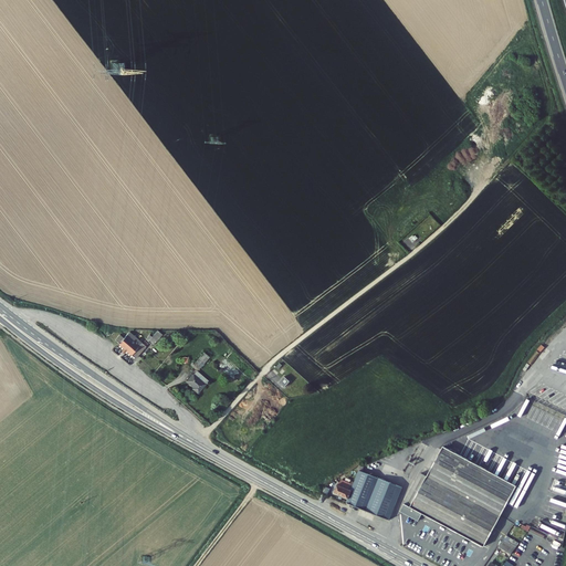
[(150,331),(142,342),(153,350),(163,339),(153,331),(150,331)]
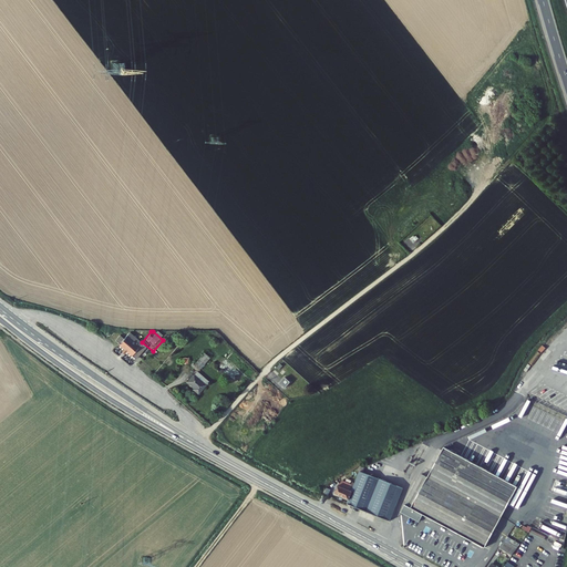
[(127,332),(117,344),(122,349),(125,351),(126,352),(134,359),(144,348),(127,332)]
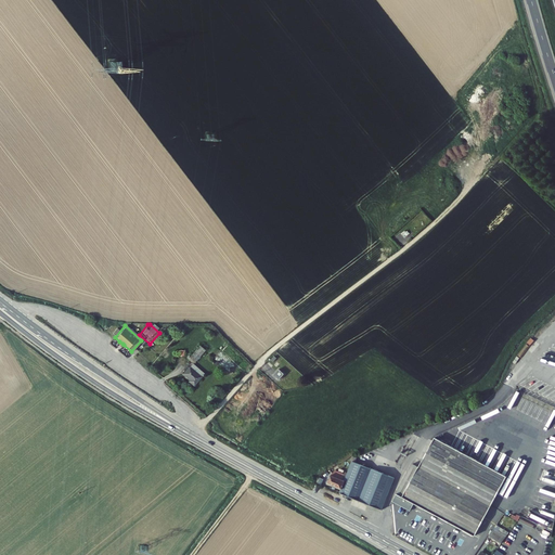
[(204,349),(198,345),(188,358),(193,362),(204,349)]
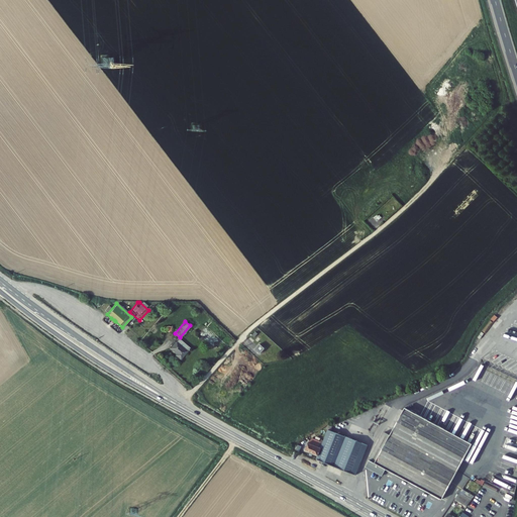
[(178,337),(170,347),(177,353),(176,354),(180,358),(186,350),(186,349),(189,346),(178,337)]
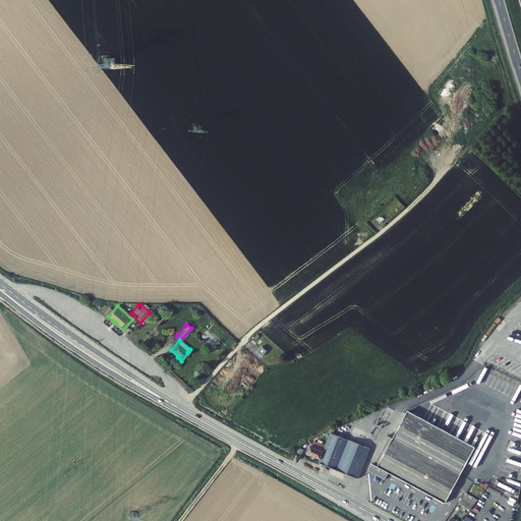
[(262,344),(256,350),(262,354),(267,349),(262,344)]
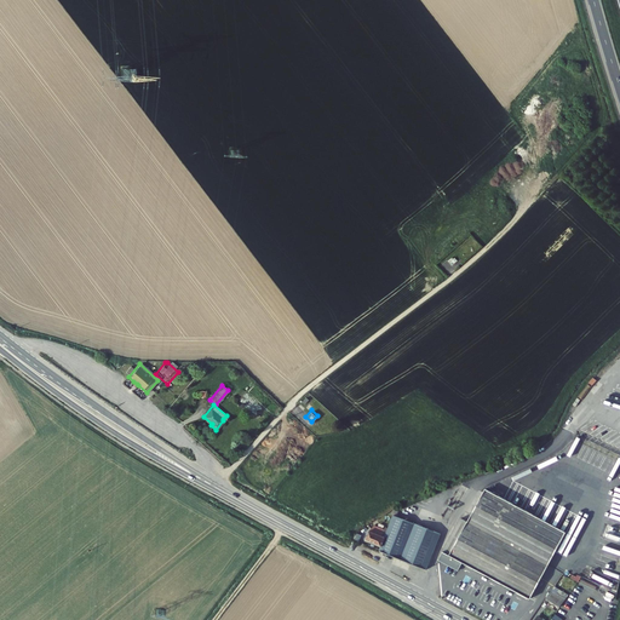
[(554,458),(535,466),(537,470),(555,461),(554,458)]
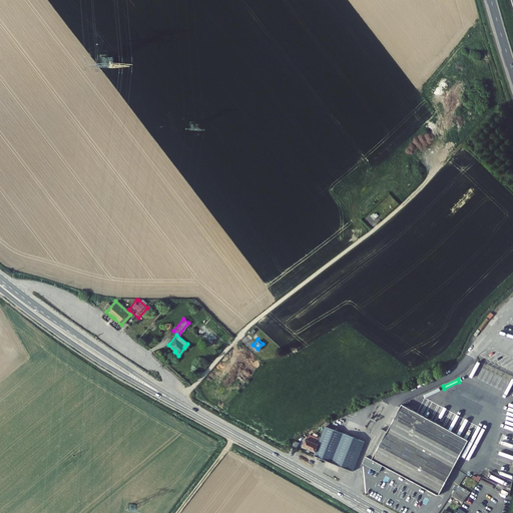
[(379,472),(383,465),(386,467),(404,477),(418,485),(431,492),(437,496),(468,442),(401,405),(387,431),(381,428),(363,463),(370,467),(379,472)]
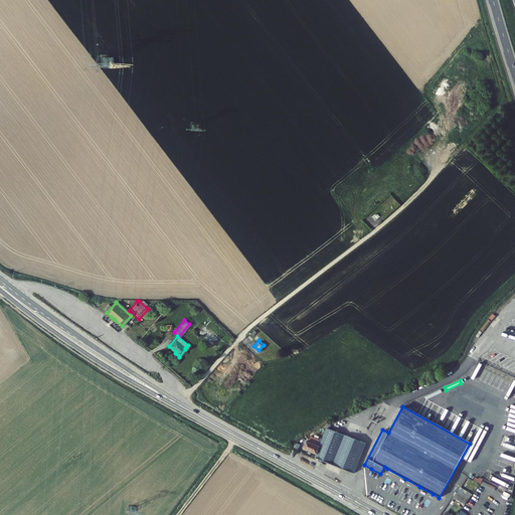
[(315,457),(313,461),(348,474),(360,447),(325,433),(318,450),(315,457)]
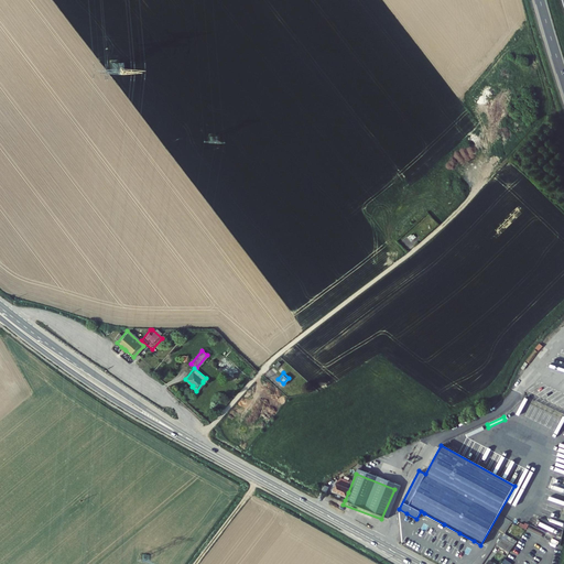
[(336,480),(331,494),(345,500),(348,492),(345,490),(346,488),(340,487),(343,484),(336,480)]
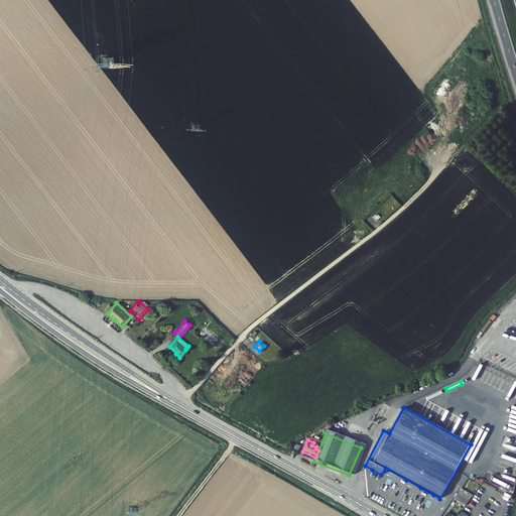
[(515,450),(515,440),(513,439),(511,446),(507,444),(507,443),(505,442),(504,447),(515,450)]
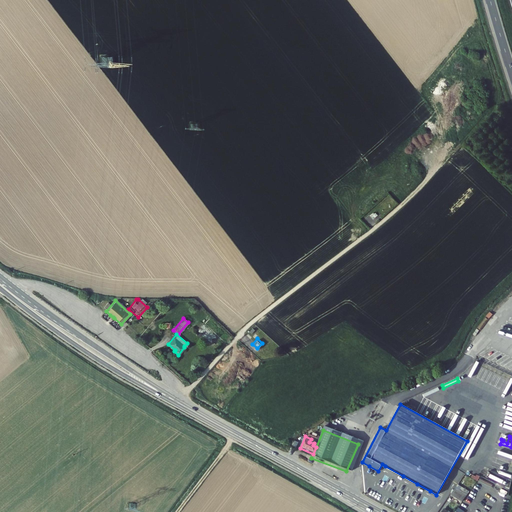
[(484,476),(481,481),(496,489),(498,485),(484,476)]
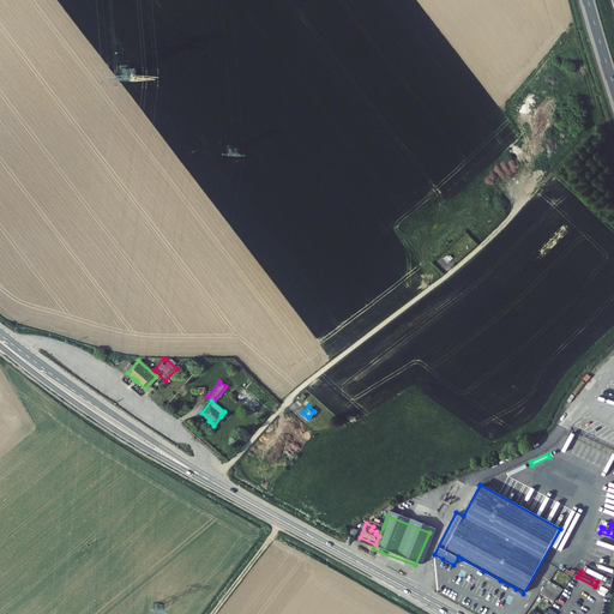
[(546,578),(537,590),(541,591),(545,585),(559,594),(563,589),(546,578)]
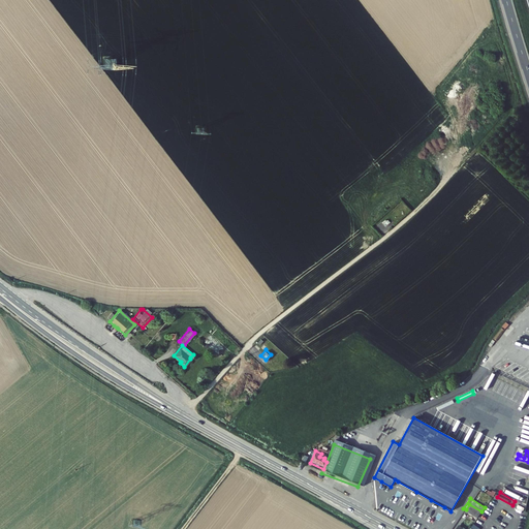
[(481,511),(469,504),(466,509),(477,518),(481,511)]
